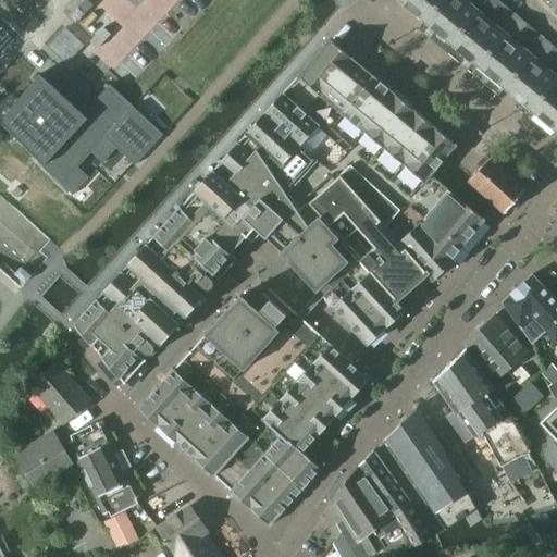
[(397,0),(424,22),(442,0),(397,0)]
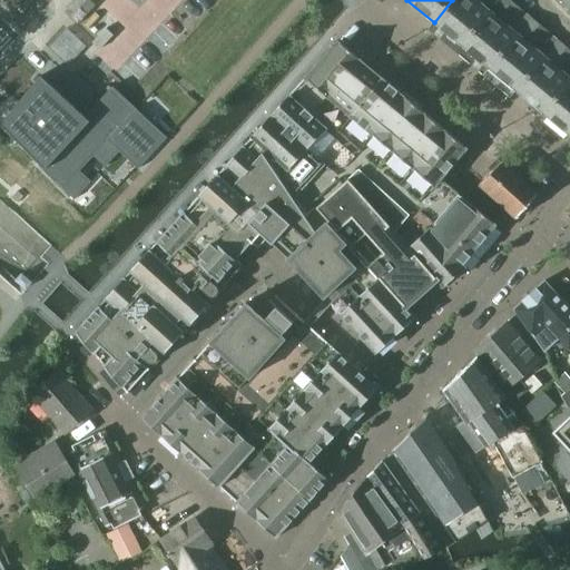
[(452,0),(434,22),(462,46),(499,0),(452,0)]
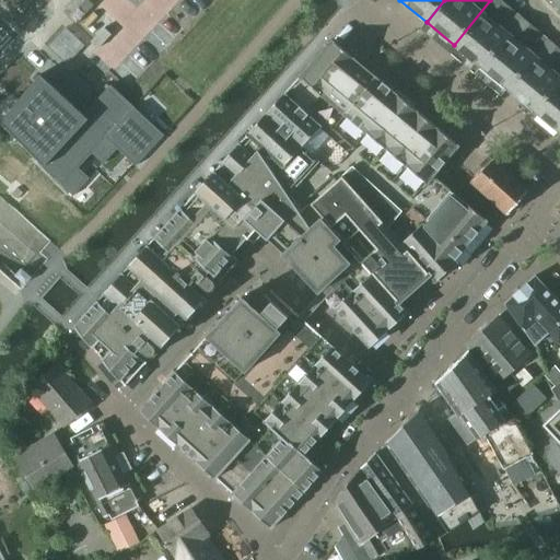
[(480,67),(522,16),(502,0),(490,0),(454,45),(480,67)]
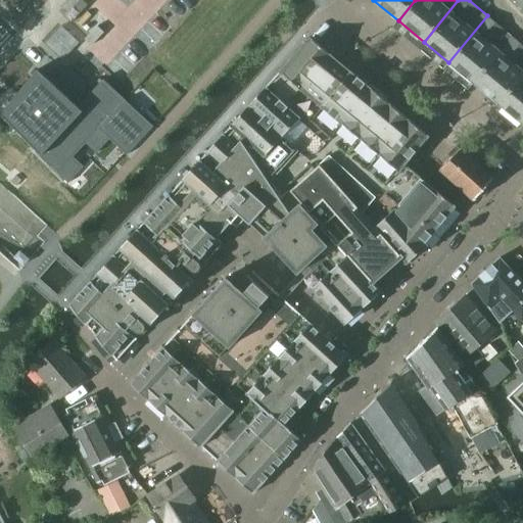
[(473,83),(513,36),(506,31),(501,36),(493,30),(497,24),(487,15),(448,62),(473,83)]
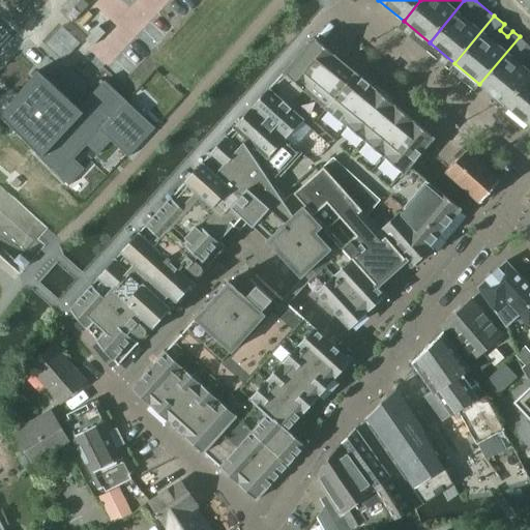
[(63,61),(81,43),(62,26),(45,45),(63,61)]
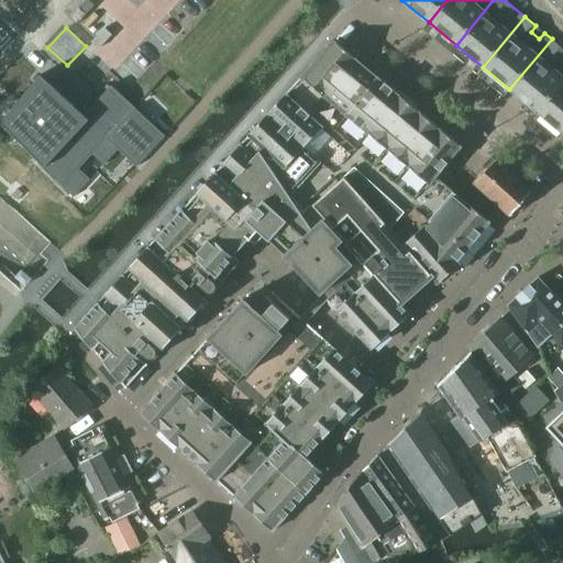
[(562,81),(562,47),(552,39),(509,89),(538,112),(562,81)]
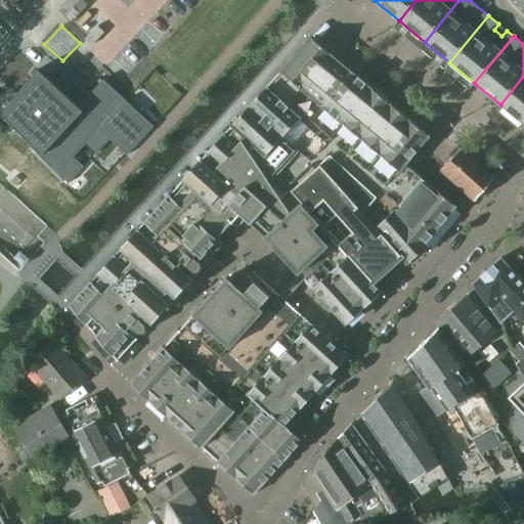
[(311,38),(233,125),(282,200),(293,192),(320,164),(407,262),(408,263),(429,246),(426,243),(456,207),(405,165),(430,136),(335,58),(311,38)]
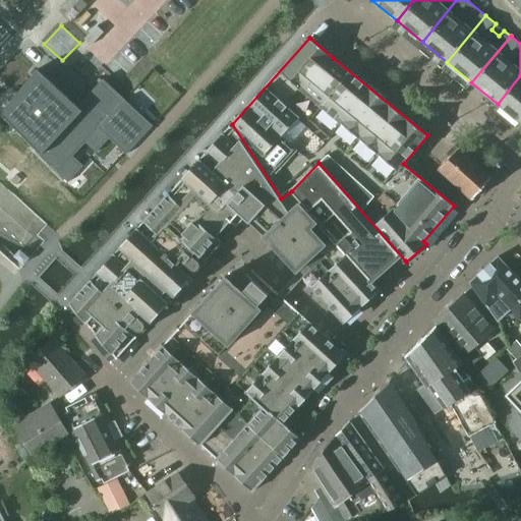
[(52,81),(39,69),(1,113),(59,172),(100,129),(127,155),(154,126),(104,79),(88,96),(62,71),(52,81)]
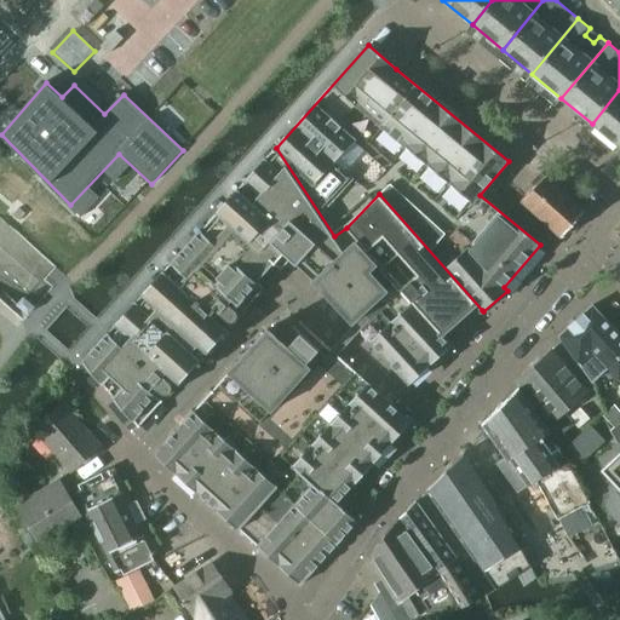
[(619,90),(592,124),(619,147),(619,90)]
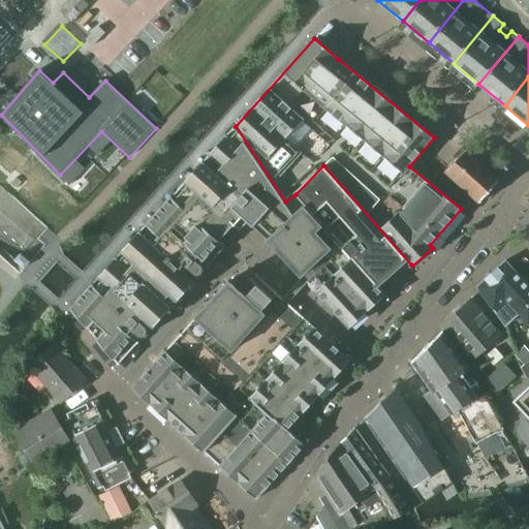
[(76,303),(73,307),(120,365),(226,246),(221,241),(243,216),(268,239),(347,329),(384,296),(380,291),(343,250),(325,230),(314,218),(305,206),(296,194),(285,201),(236,126),(172,197),(88,290),(81,299),(76,303)]
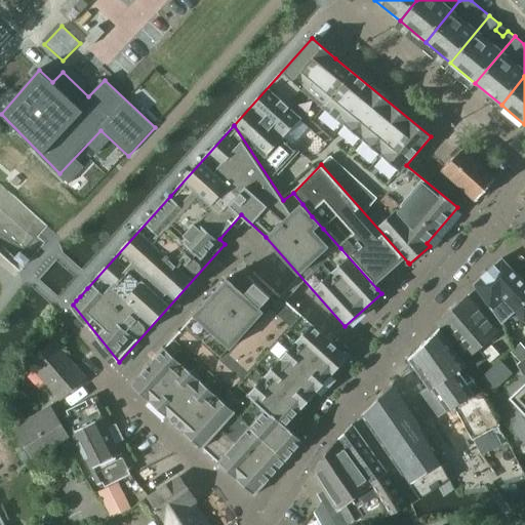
[(477,200),(497,178),(463,148),(443,169),(477,200)]
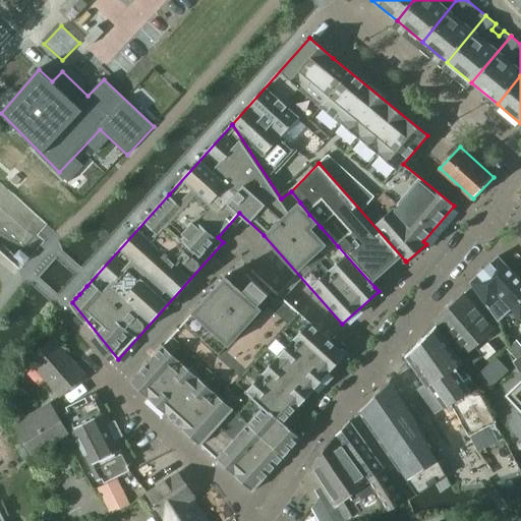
[(319,163),(291,191),(300,203),(309,215),(321,227),(338,246),(374,287),(405,261),(319,163)]
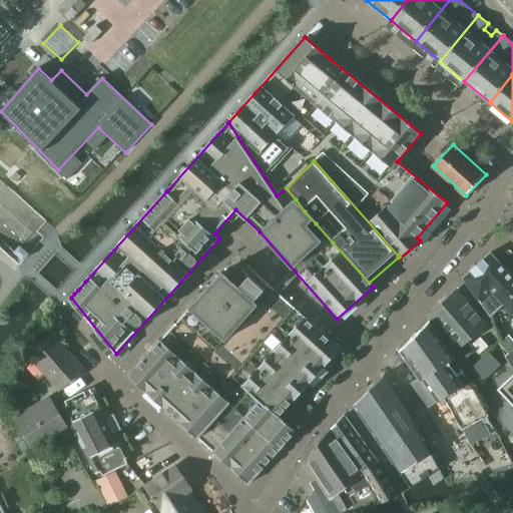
[(512,314),(512,312),(512,276),(491,252),(464,278),(491,317),(504,306),(512,314)]
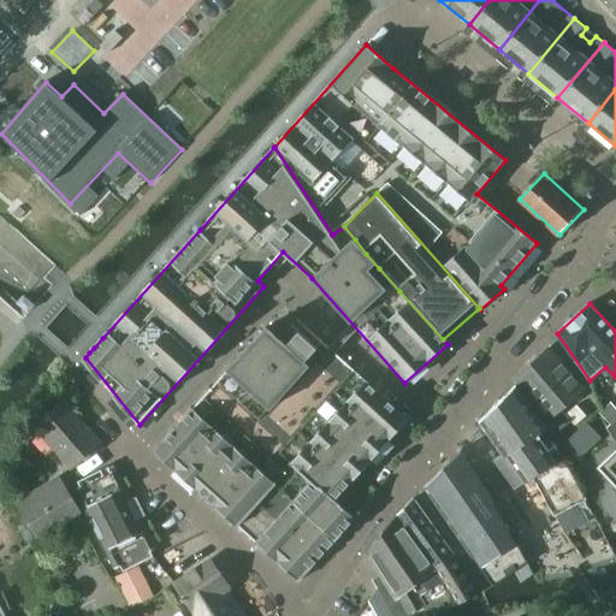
[(409,418),(298,319),(280,339),(266,327),(155,451),(173,468),(301,581),(307,574),(357,517),(337,499),(409,418)]
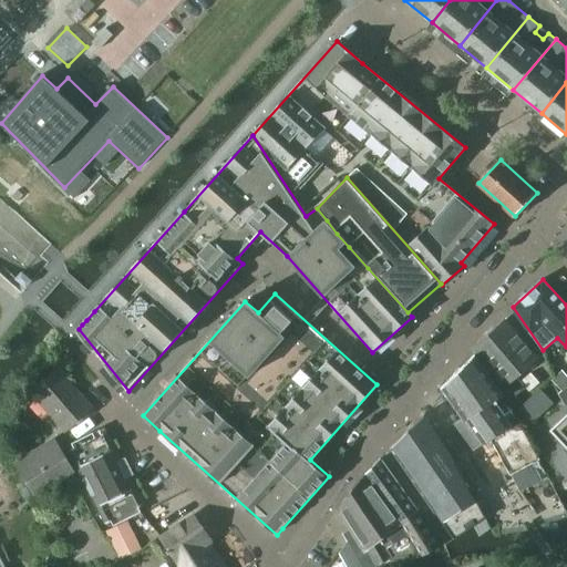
[(506,320),(472,350),(476,354),(491,371),(505,389),(502,391),(504,394),(508,401),(526,387),(518,378),(539,359),(522,339),(506,320)]
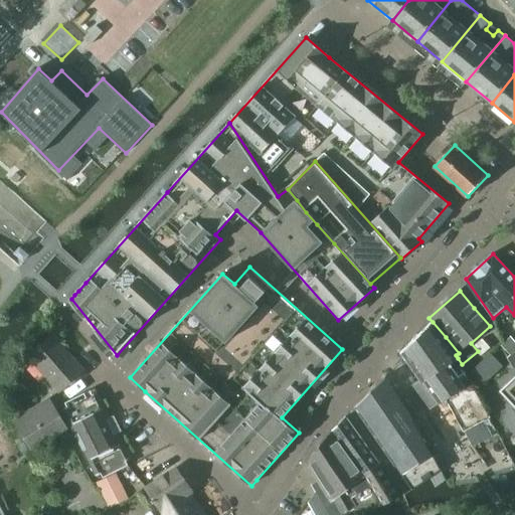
[(433,322),(401,352),(402,354),(407,361),(413,369),(421,380),(413,386),(431,410),(448,399),(458,418),(462,425),(466,433),(472,444),(491,434),(496,431),(470,382),(472,381),(460,365),(462,364),(458,358),(456,355),(444,338),(433,322)]
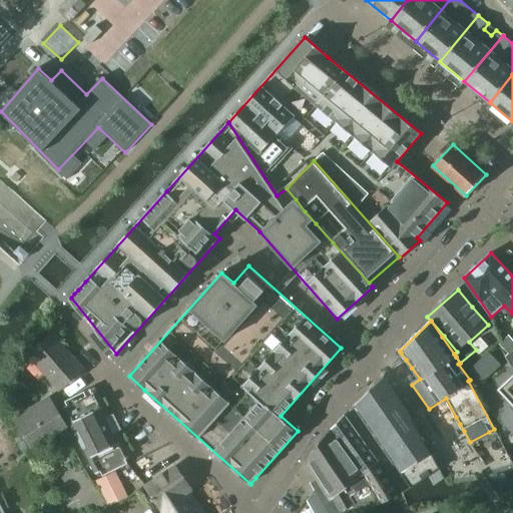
[(58,392),(83,369),(52,334),(26,356),(58,392)]
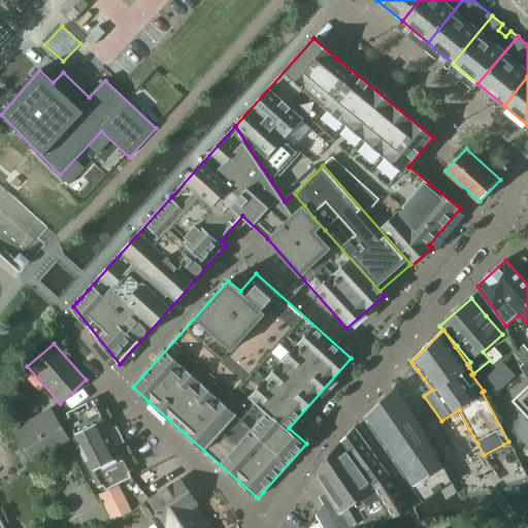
[(527,349),(524,344),(515,353),(524,363),(527,359),(527,349)]
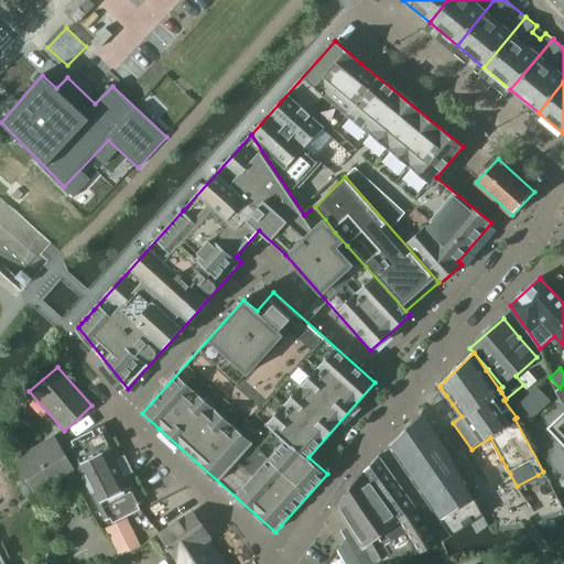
[(538,387),(528,396),(534,403),(544,393),(538,387)]
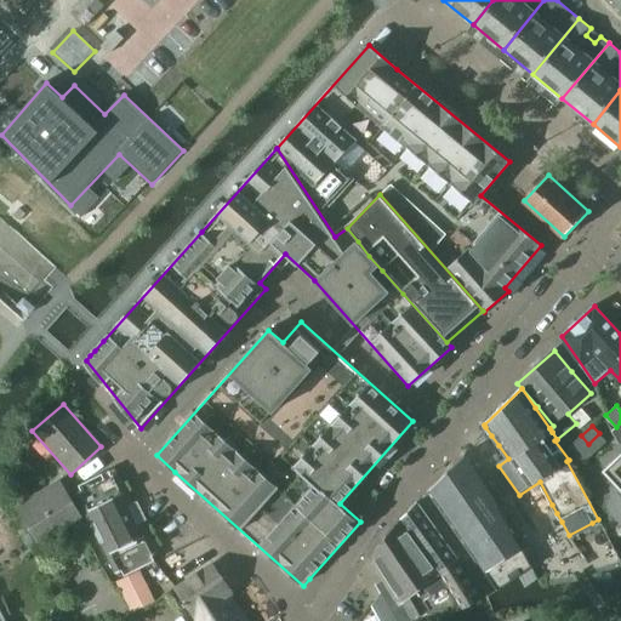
[(599,433),(588,444),(596,451),(607,442),(599,433)]
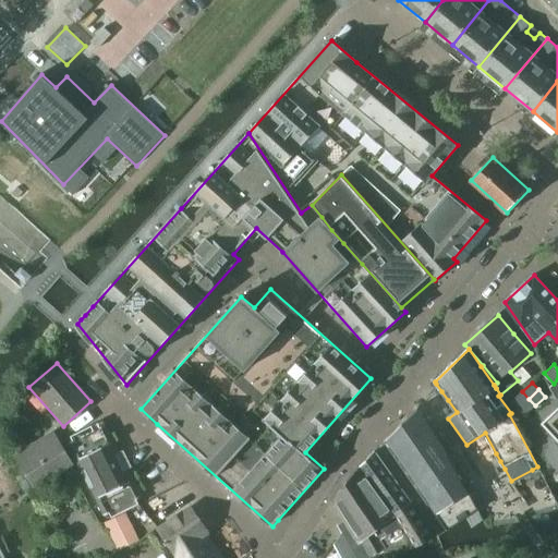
[(522,391),(511,401),(518,409),(529,399),(522,391)]
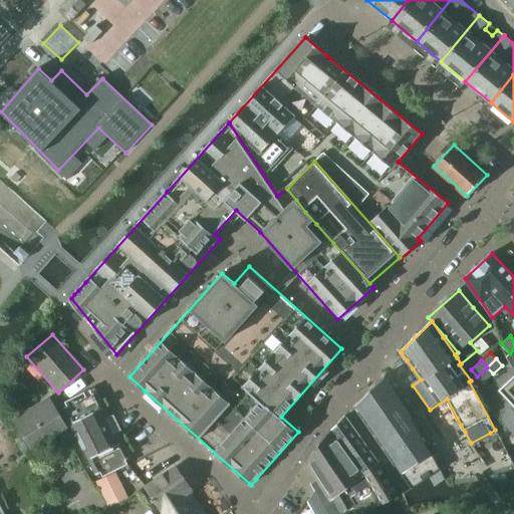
[(487,367),(477,376),(483,382),(493,373),(487,367)]
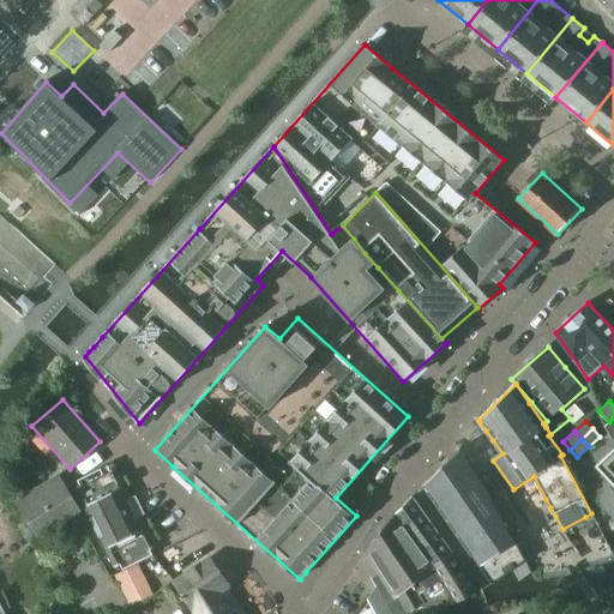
[(463,447),(423,487),(470,555),(473,554),(491,584),(527,560),(517,540),(497,506),(500,504),(471,462),(463,447)]
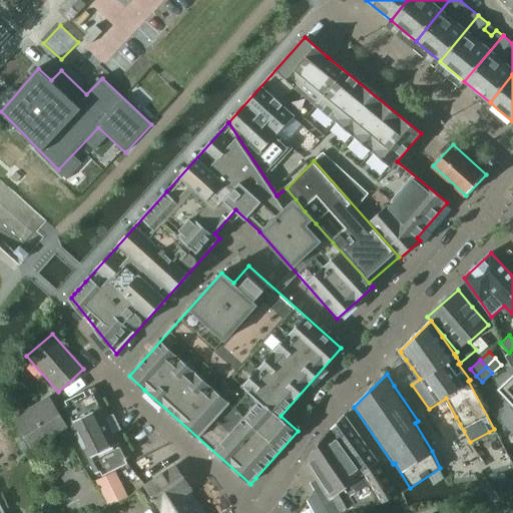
[(512,376),(498,390),(512,405),(512,376)]
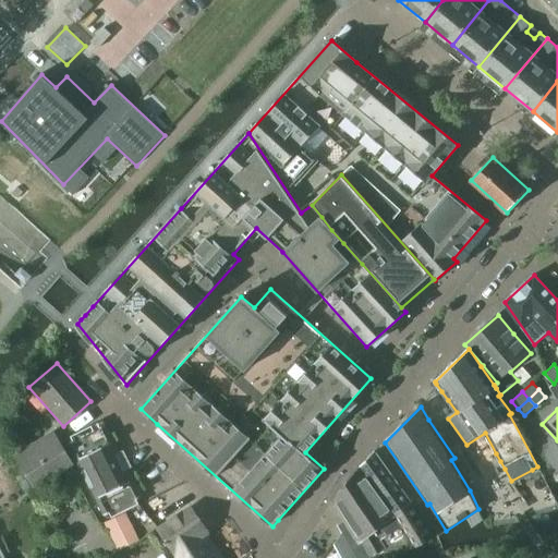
[(101,427),(98,423),(71,436),(73,441),(68,444),(104,516),(109,513),(112,518),(140,505),(137,499),(142,497),(106,425),(101,427)]
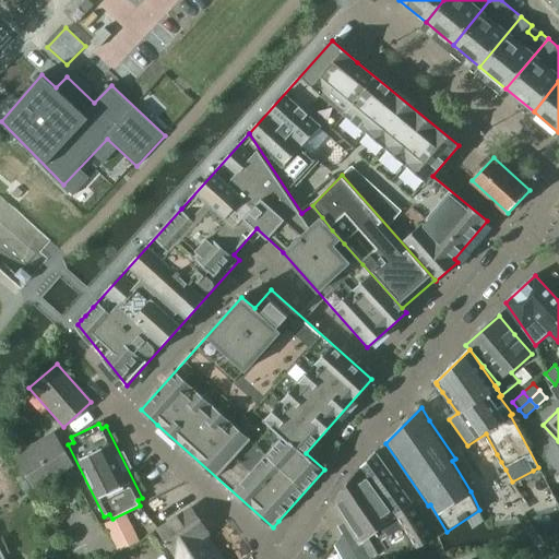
[(35,490),(75,465),(55,431),(14,455),(35,490)]
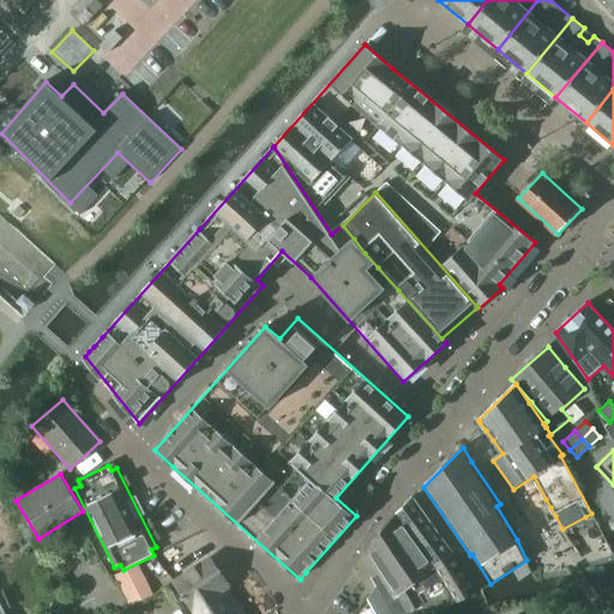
[(413,497),(397,515),(456,602),(457,603),(462,601),(477,591),(453,554),(423,512),(413,497)]
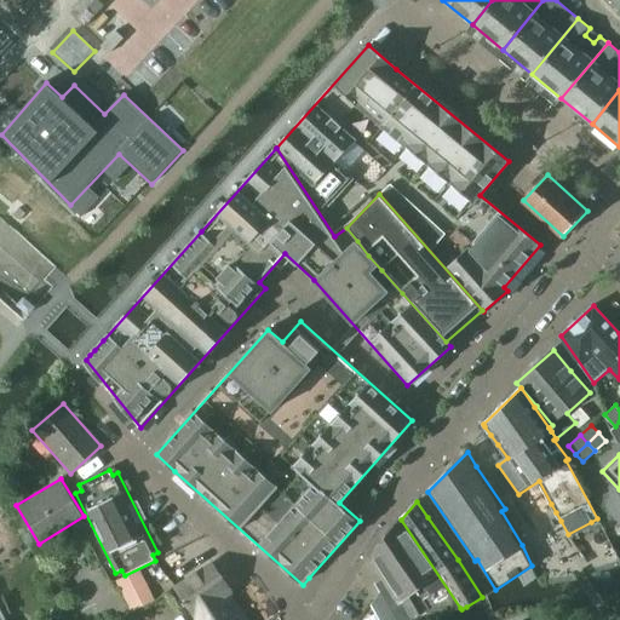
[(401,520),(371,557),(378,568),(384,579),(375,584),(380,591),(396,619),(418,619),(431,614),(432,618),(460,608),(401,520)]
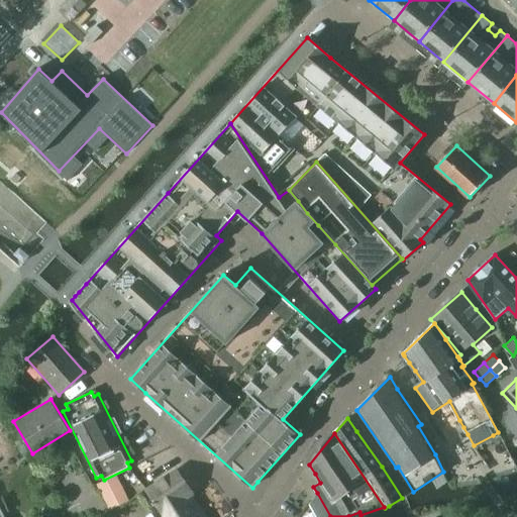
[(71,448),(59,454),(66,469),(78,462),(71,448)]
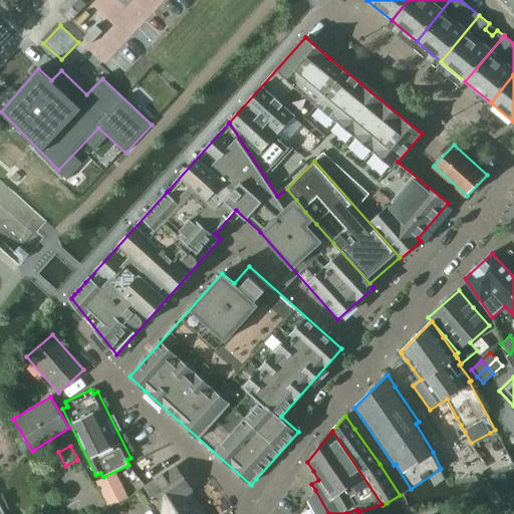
[(177,467),(147,487),(164,513),(206,513),(190,493),(193,491),(177,467)]
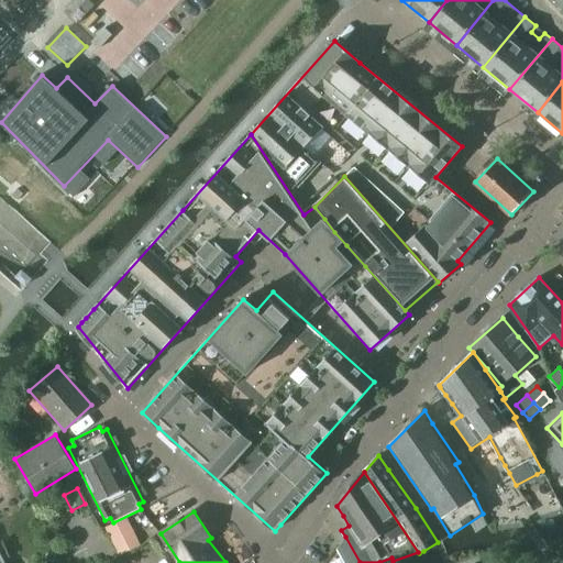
[(127,517),(106,527),(120,556),(141,545),(127,517)]
